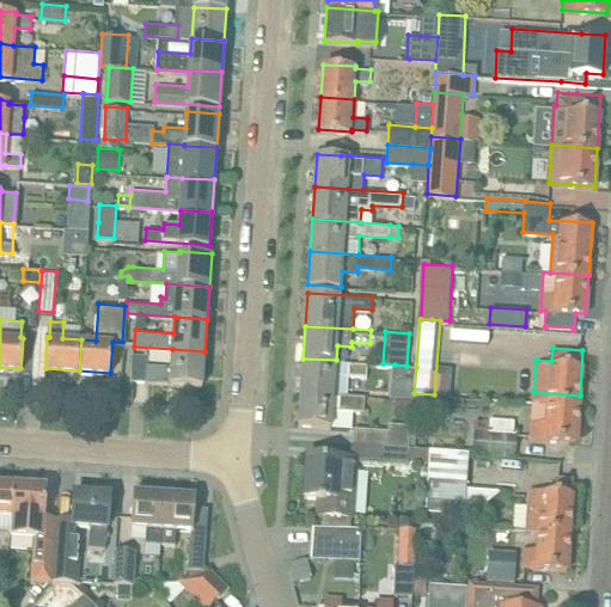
[(205,351),(172,349),(171,363),(157,362),(148,362),(148,354),(133,353),(132,379),(202,384),(205,351)]
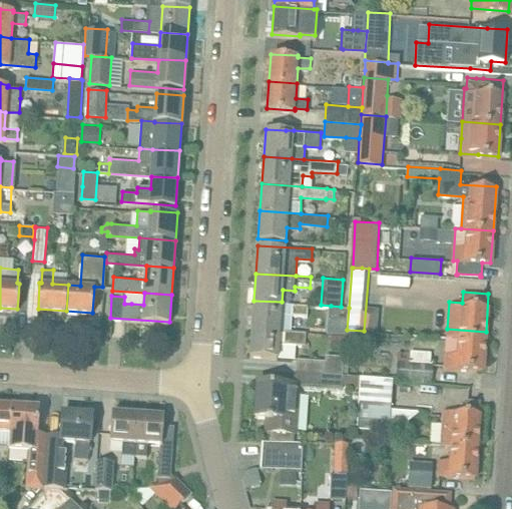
[(253,301),(251,327),(291,330),(292,314),(308,315),(308,304),(282,302),(253,301)]
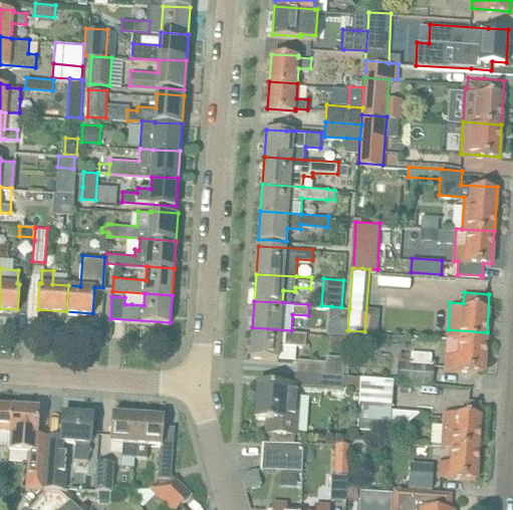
[(331,306),(330,316),(347,318),(348,307),(341,307),(331,306)]
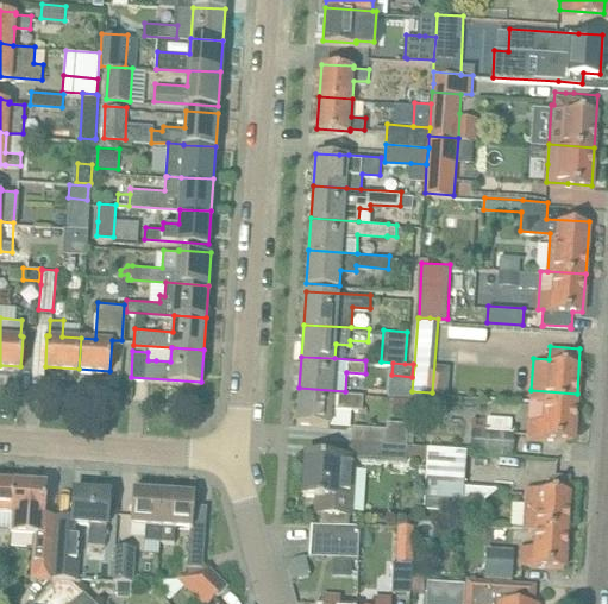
[(364,392),(345,391),(299,388),(296,421),(331,423),(332,406),(363,408),(364,392)]
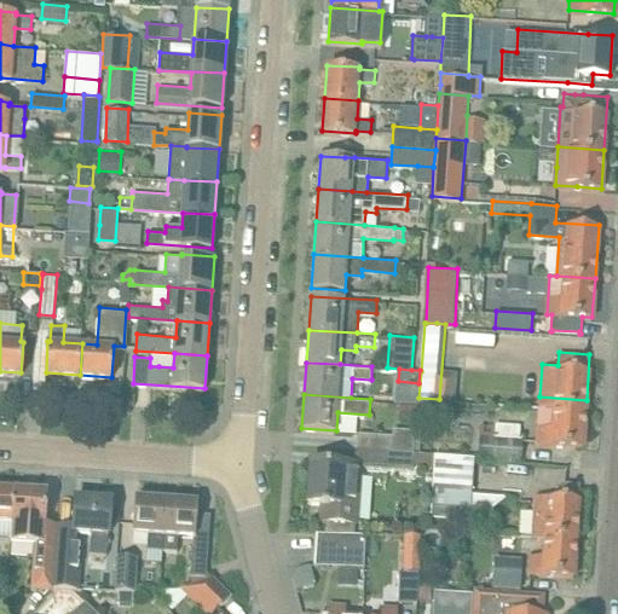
[(583,446),(587,400),(539,397),(539,403),(552,404),(550,426),(539,424),(538,442),(583,446)]
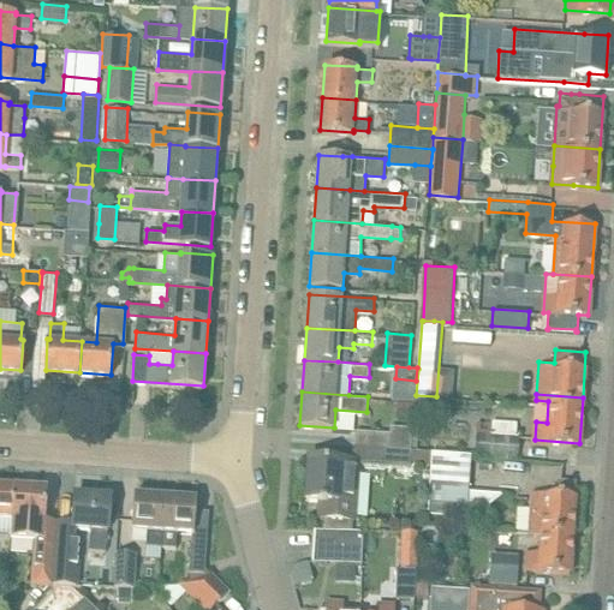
[(398,401),(397,416),(412,417),(413,401),(398,401)]
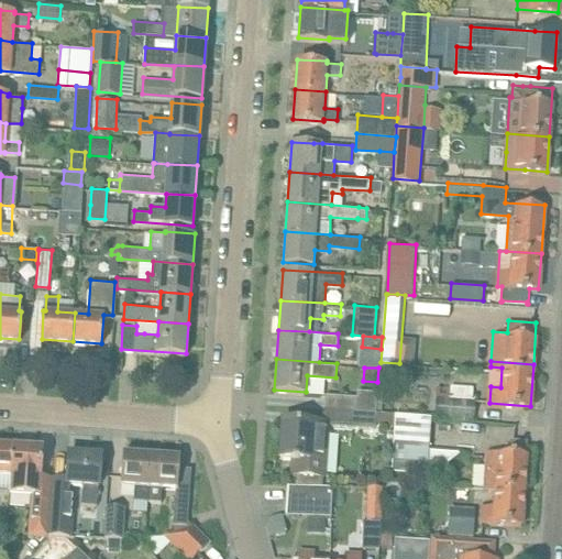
[(451,383),(450,396),(473,398),(474,385),(451,383)]
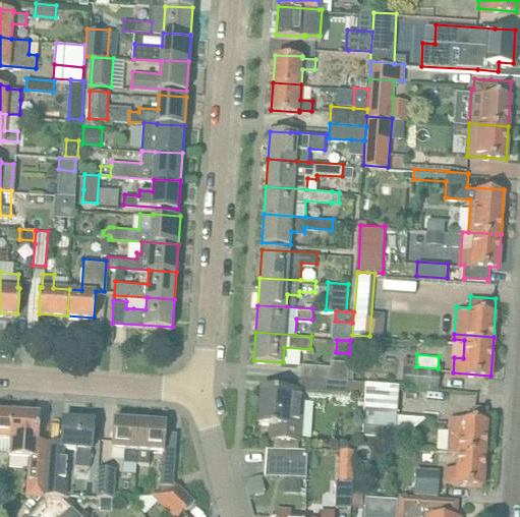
[(331,359),(331,365),(330,379),(348,380),(349,360),(331,359)]
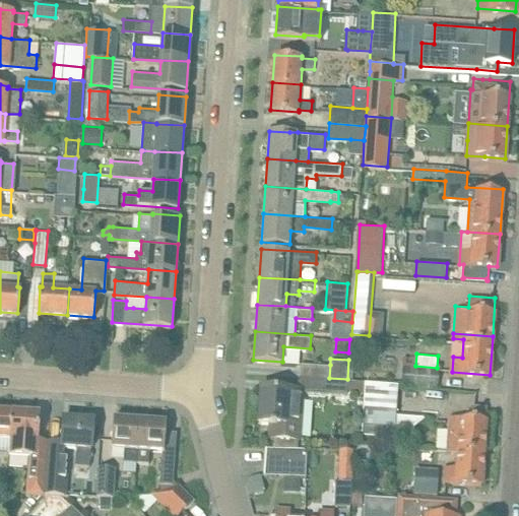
[(301,363),(300,375),(329,378),(330,365),(301,363)]
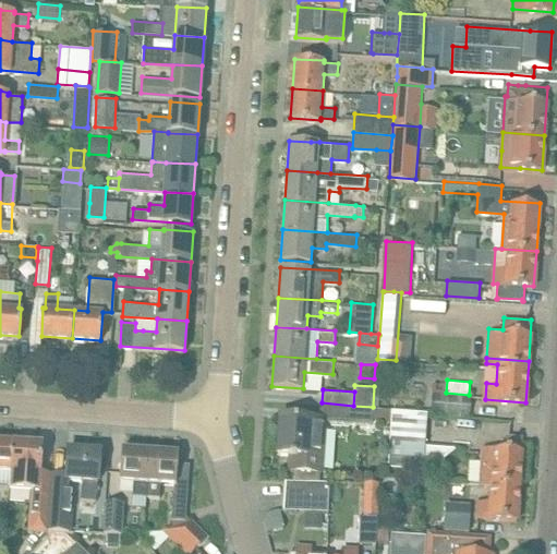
[(469,395),(446,393),(432,393),(431,411),(471,413),(472,396),(469,395)]
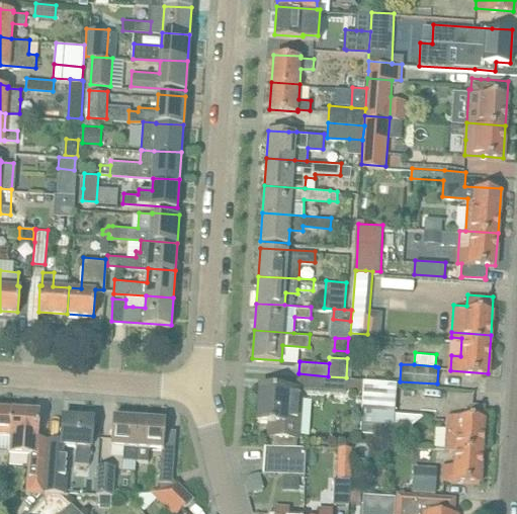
[(346,377),(328,376),(298,373),(297,387),(261,384),(258,419),(270,420),(270,421),(272,422),(272,433),(270,433),(273,434),(273,442),(297,443),(297,435),(300,389),(345,392),(346,389),(357,390),(358,378),(346,377)]
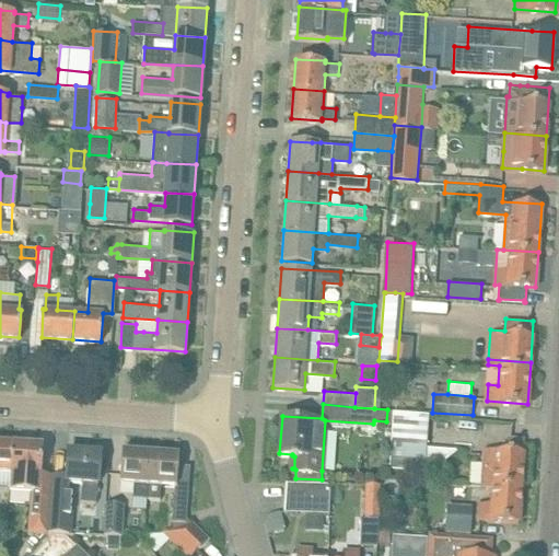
[(393,421),(389,467),(424,470),(426,466),(427,446),(429,413),(394,410),(393,421)]
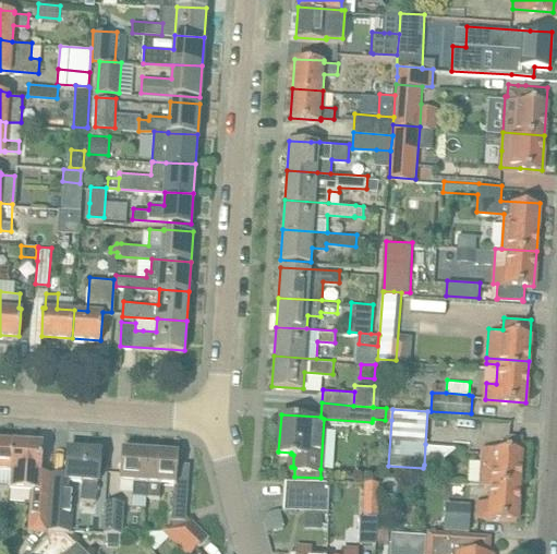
[(480,481),(481,481),(489,482),(520,483),(523,436),(506,434),(505,447),(494,446),(482,446),(481,459),(480,480),(480,481)]
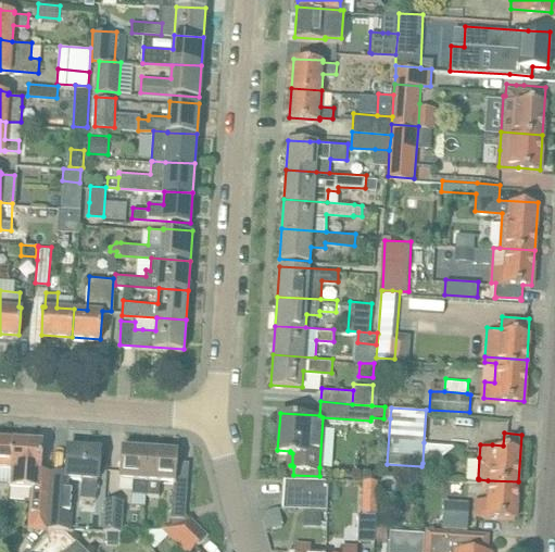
[(0,465),(11,466),(13,437),(0,436),(0,465)]
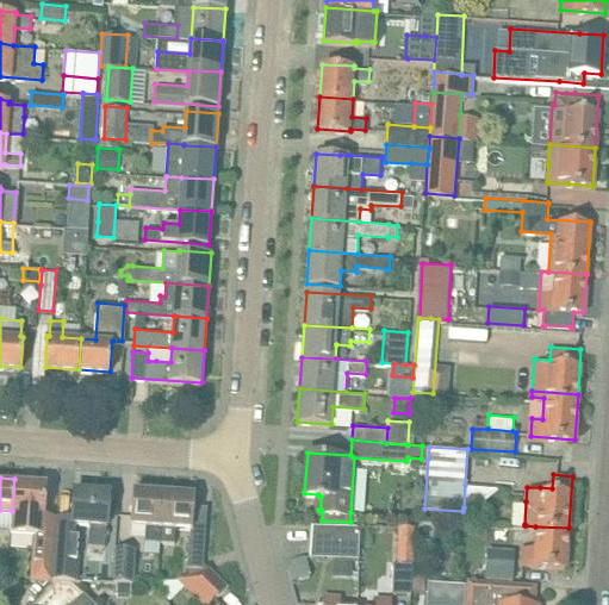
[(12,511),(11,528),(30,529),(35,529),(33,560),(54,561),(55,540),(56,530),(56,524),(56,515),(44,513),(45,505),(47,482),(14,479),(12,511)]
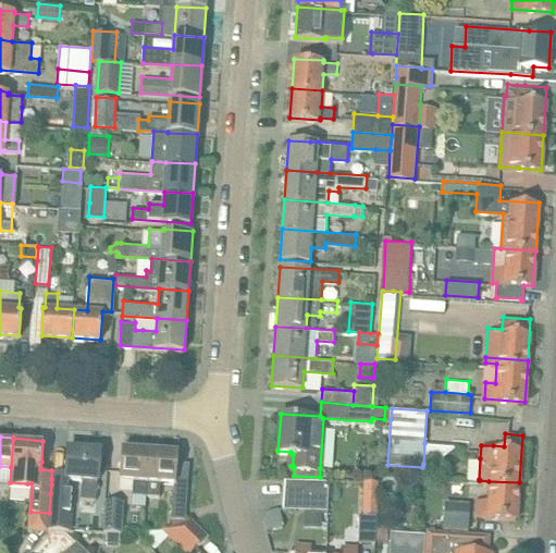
[(49,513),(48,528),(69,529),(71,529),(73,487),(69,487),(69,477),(83,478),(82,498),(97,498),(100,449),(69,446),(66,468),(66,471),(51,470),(51,479),(51,484),(50,493),(49,513)]
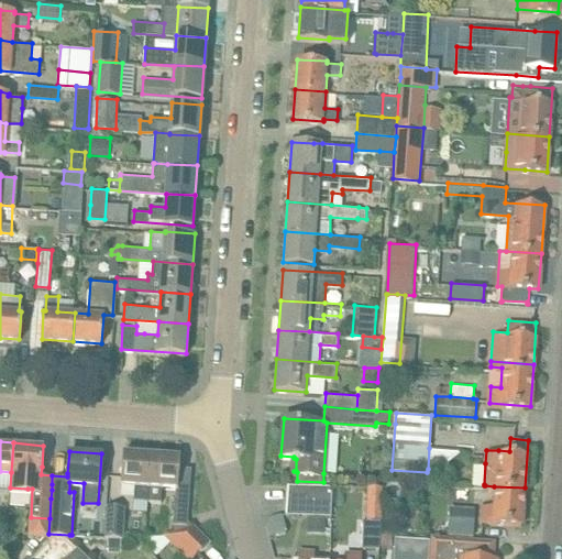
[(149,499),(152,453),(123,451),(121,482),(135,483),(134,497),(149,499)]
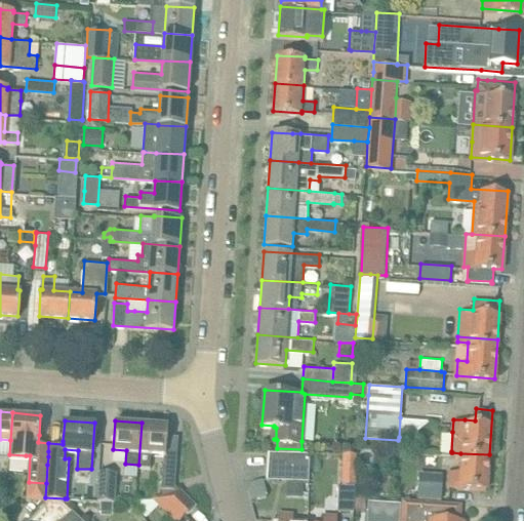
[(168,424),(142,423),(138,465),(151,466),(152,452),(166,453),(168,424)]
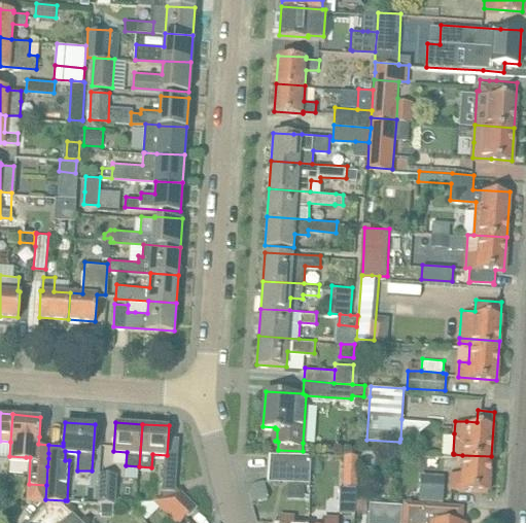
[(302,453),(303,451),(278,450),(278,452),(270,452),(269,466),(269,480),(288,480),(304,481),(310,481),(311,467),(311,453),(302,453)]
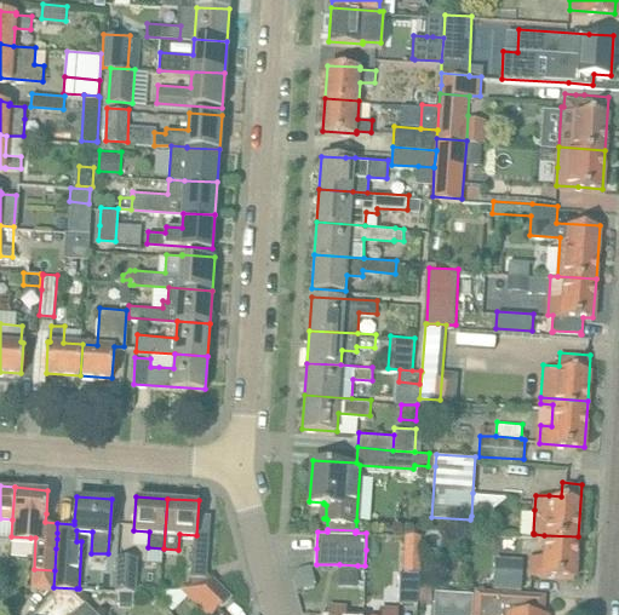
[(531,553),(529,573),(551,574),(574,575),(578,536),(544,535),(543,555),(533,555),(531,553)]
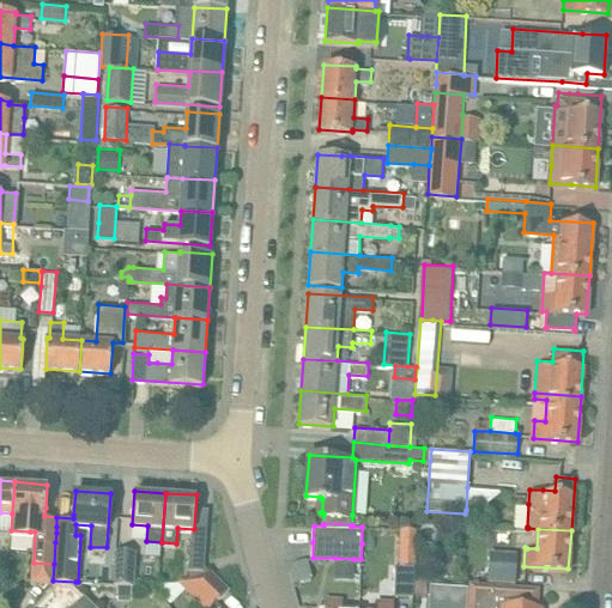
[(206,535),(192,534),(189,569),(205,570),(206,535)]
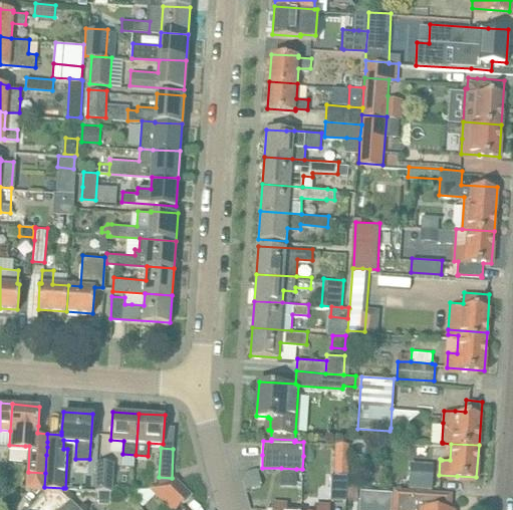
[(96,488),(112,489),(113,461),(97,460),(96,488)]
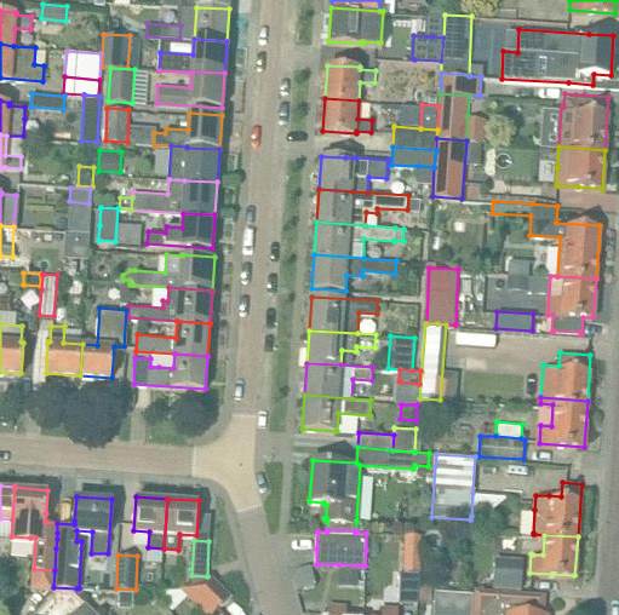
[(405,556),(405,570),(420,572),(420,557),(405,556)]
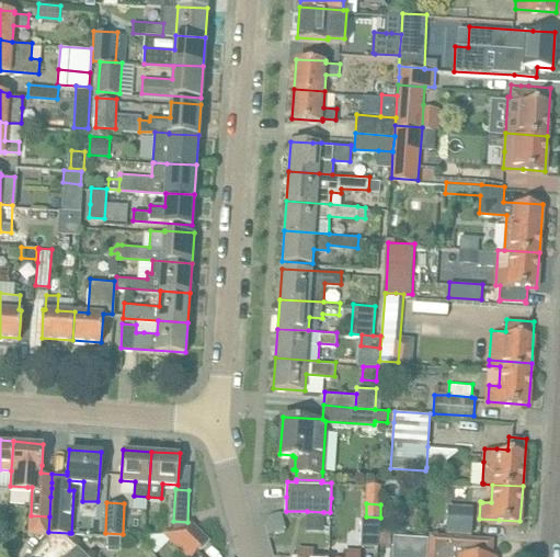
[(448,504),(446,531),(470,532),(472,506),(448,504)]
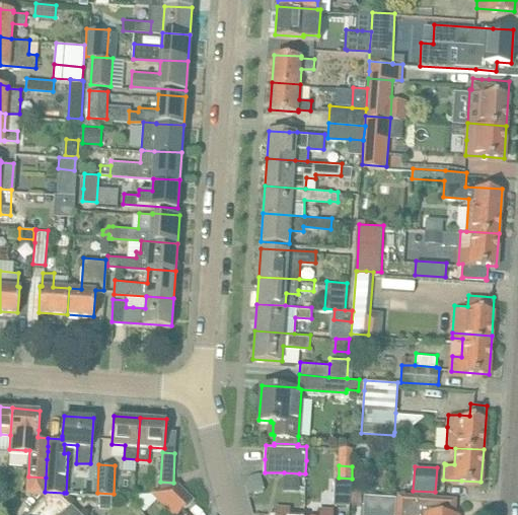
[(284,472),(284,485),(299,485),(299,473),(284,472)]
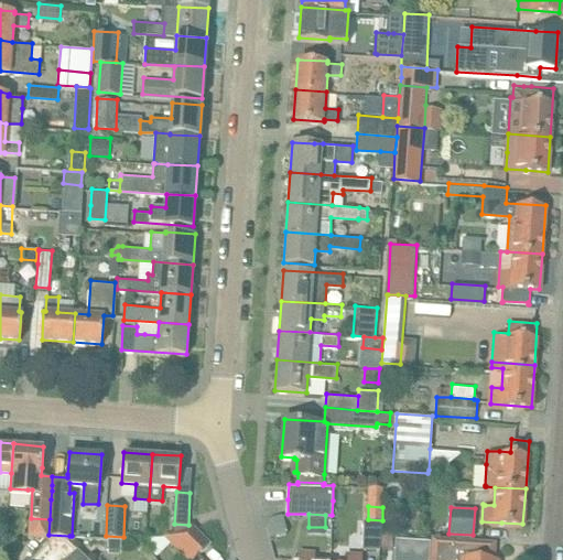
[(381,532),(382,520),(368,519),(365,519),(363,548),(380,548),(380,545),(381,537),(381,532)]
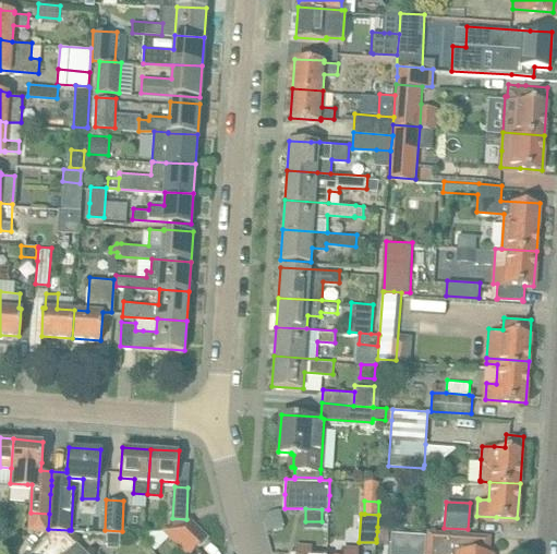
[(208,536),(192,519),(164,529),(190,553),(208,536)]
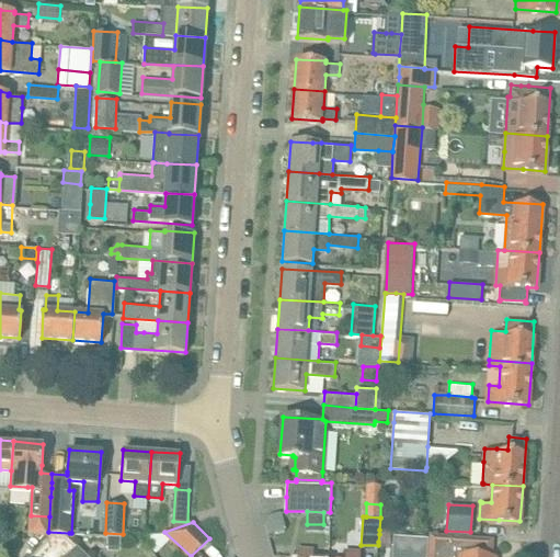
[(379,534),(378,542),(391,543),(392,531),(379,530),(379,534)]
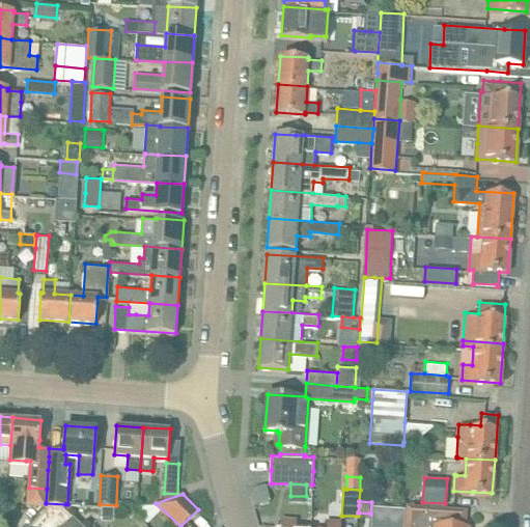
[(46,503),(25,525),(26,526),(55,526),(61,522),(65,526),(86,526),(64,505),(46,503)]
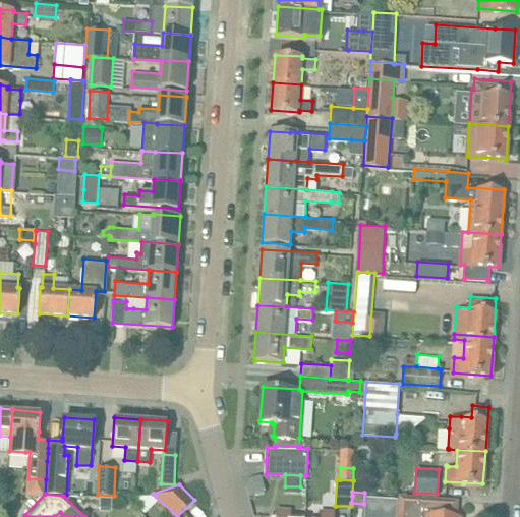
[(365,495),(364,516),(373,516),(395,516),(397,497),(365,495)]
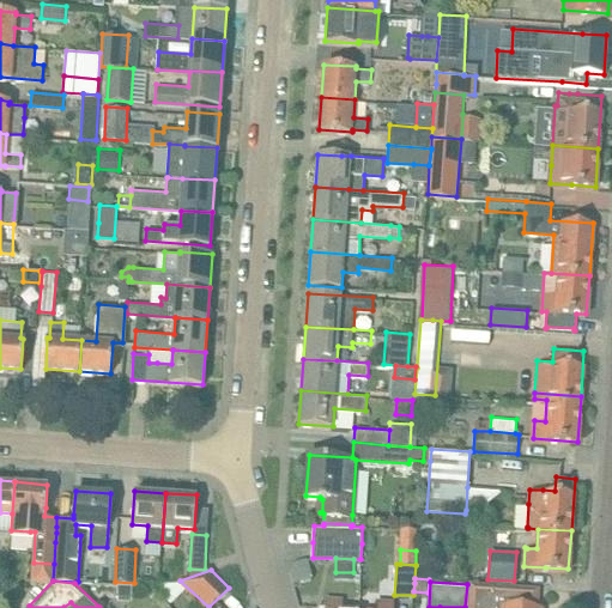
[(471,582),(468,607),(543,607),(544,606),(537,605),(538,587),(471,582)]
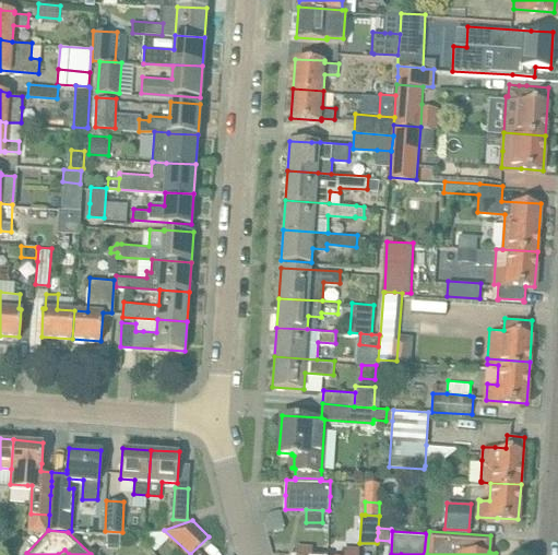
[(312,554),(312,545),(297,545),(296,552),(291,552),(289,554),(312,554)]
